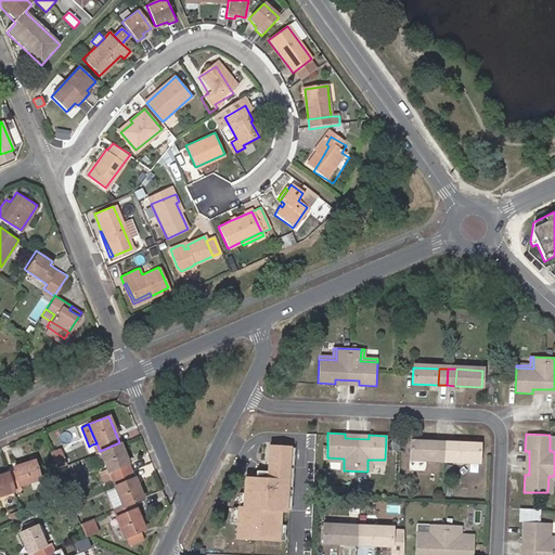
[(410,441),(409,457),(435,459),(436,442),(410,441)]
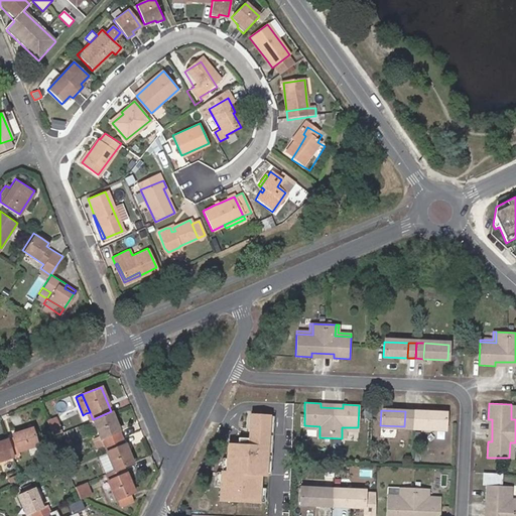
[(103,445),(122,437),(111,411),(93,419),(100,437),(103,445)]
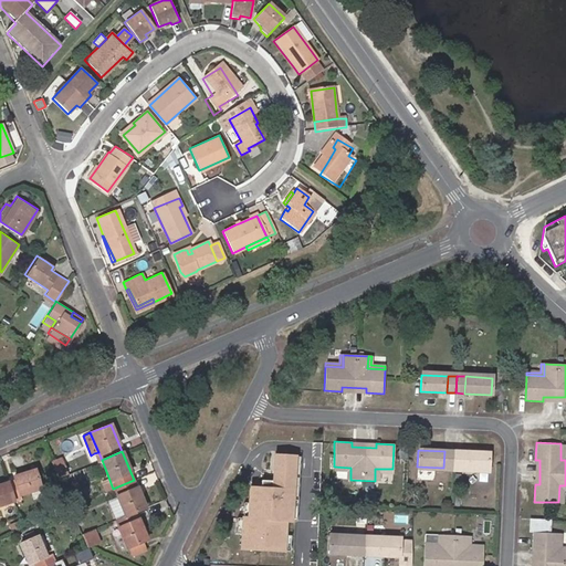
[(444,451),(443,468),(452,468),(453,451),(444,451)]
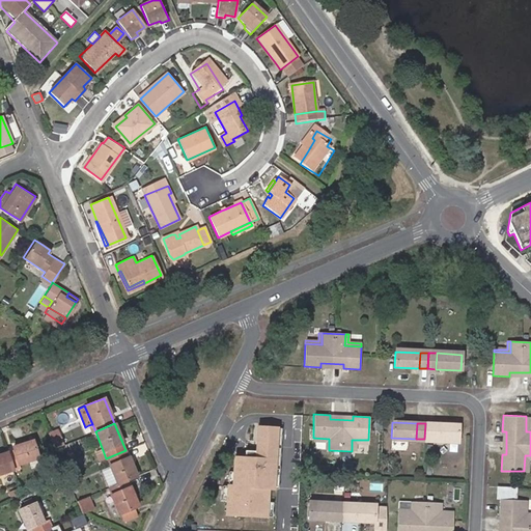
[(434,423),(425,423),(425,439),(434,439),(434,423)]
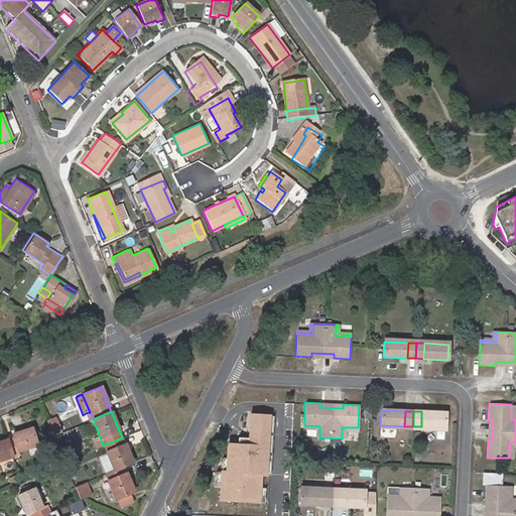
[(421,411),(421,426),(445,427),(445,412),(421,411)]
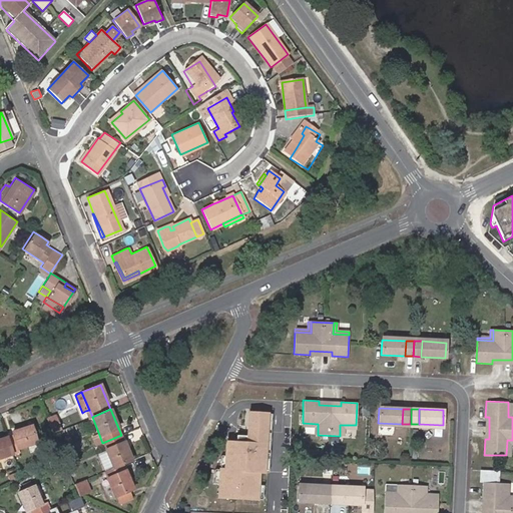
[(53,415),(46,418),(52,433),(59,431),(53,415)]
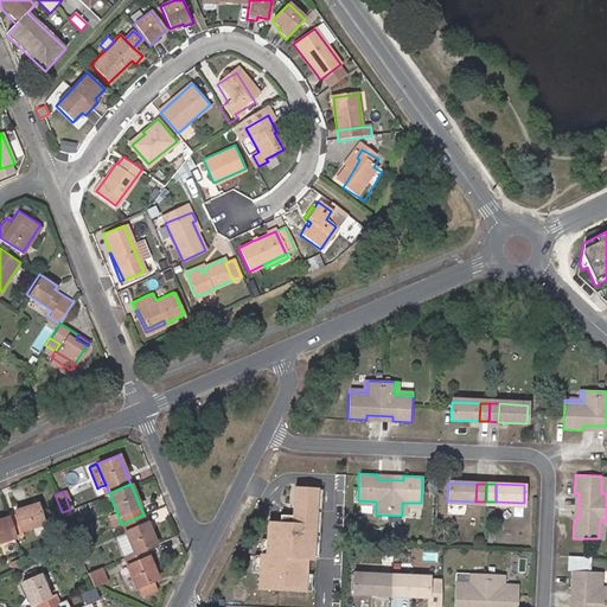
[(256,592),(302,595),(305,562),(299,562),(302,516),(314,516),(314,511),(302,510),(304,492),(294,491),(293,519),(280,518),(279,526),(267,525),(264,558),(260,557),(256,592)]
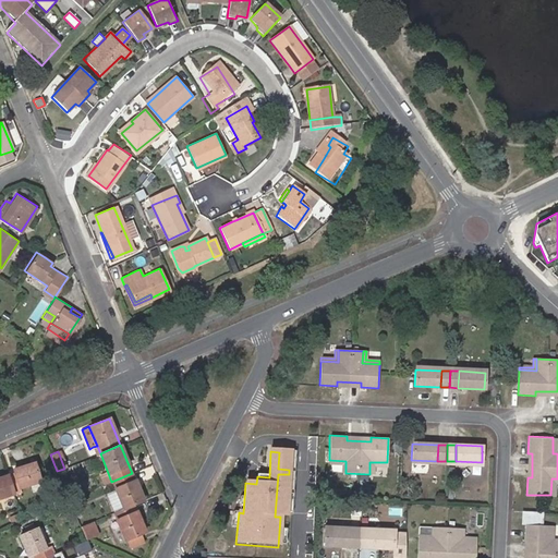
[(291,453),(279,452),(278,469),(289,470),(290,470),(291,453)]
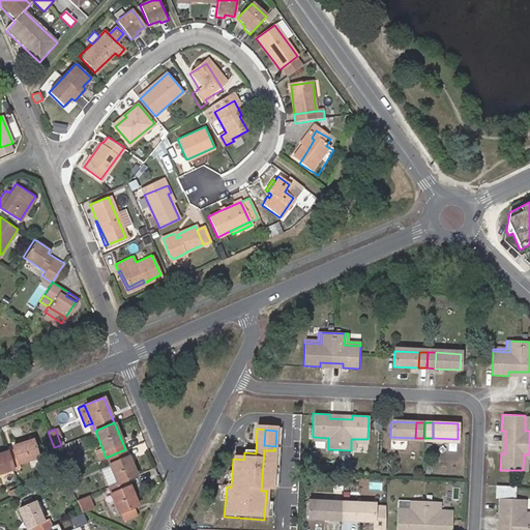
[(325,440),(325,448),(328,449),(328,438),(313,437),(312,440),(325,440)]
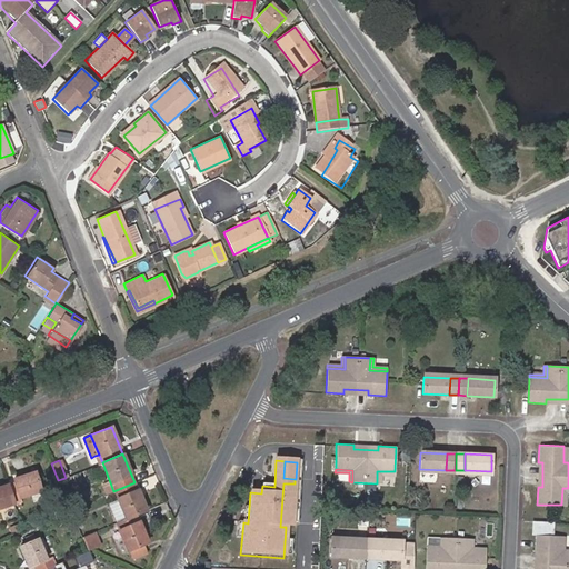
[(15,482),(7,485),(11,503),(20,500),(19,497),(40,490),(33,471),(13,478),(15,482)]
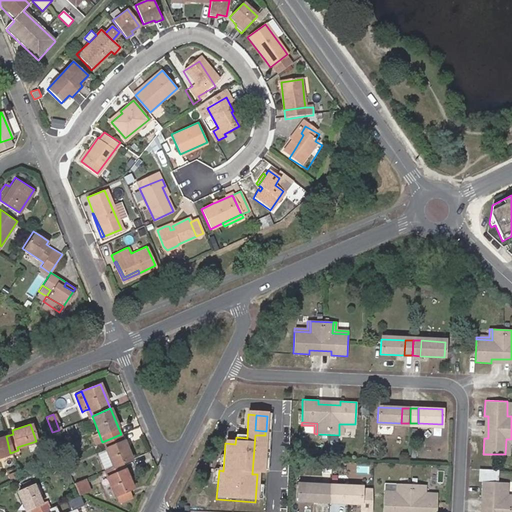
[(342,427),(355,427),(355,424),(339,424),(339,435),(342,435),(342,427)]
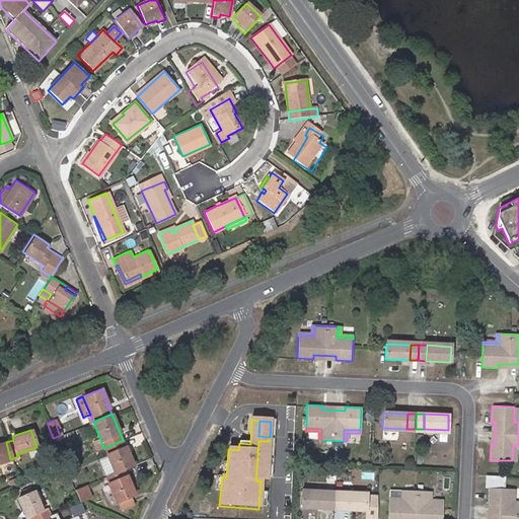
[(103,448),(100,440),(94,443),(97,451),(103,448)]
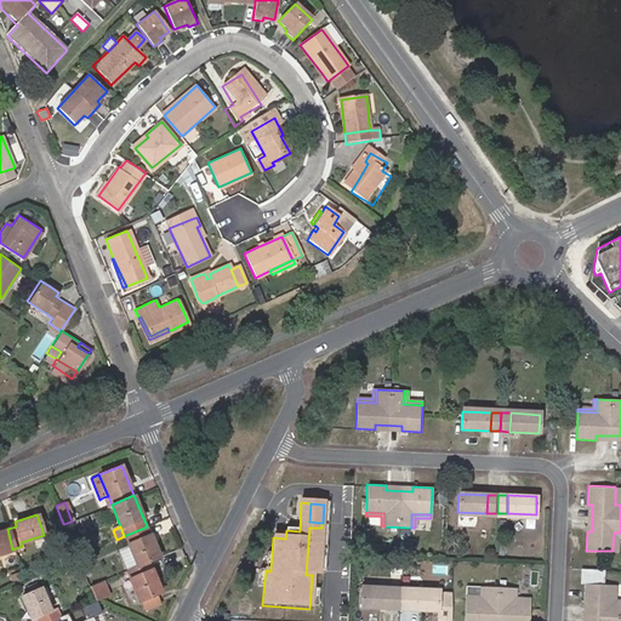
[(149,560),(160,557),(147,527),(124,536),(129,545),(137,567),(149,560)]
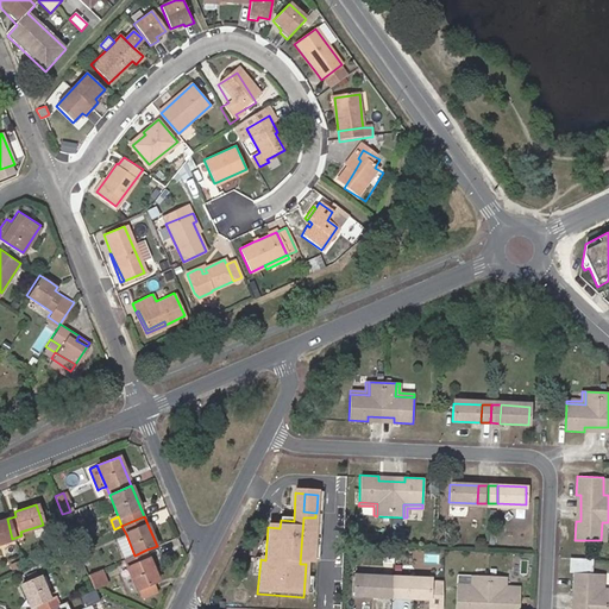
[(315,518),(303,518),(300,564),(306,564),(312,564),(315,518)]
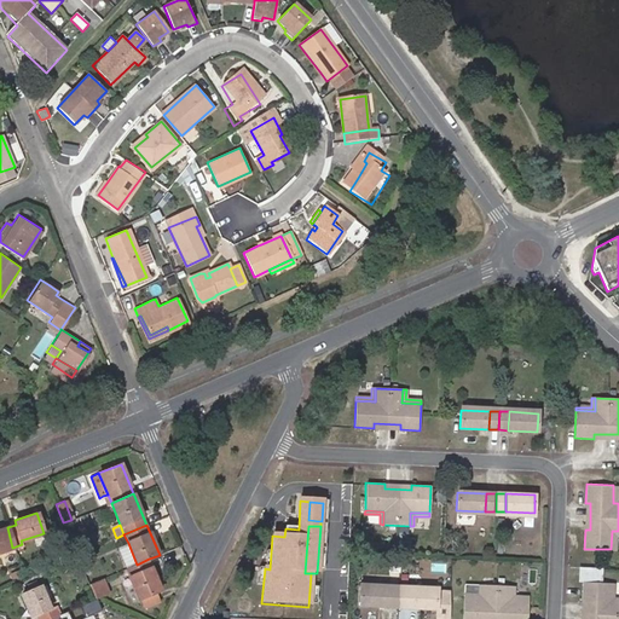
[(0,550),(12,548),(7,527),(0,530),(0,550)]
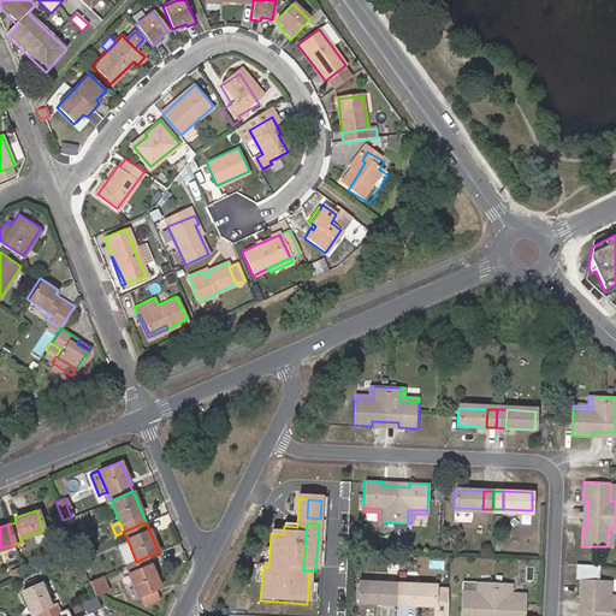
[(125,566),(136,562),(128,540),(117,545),(125,566)]
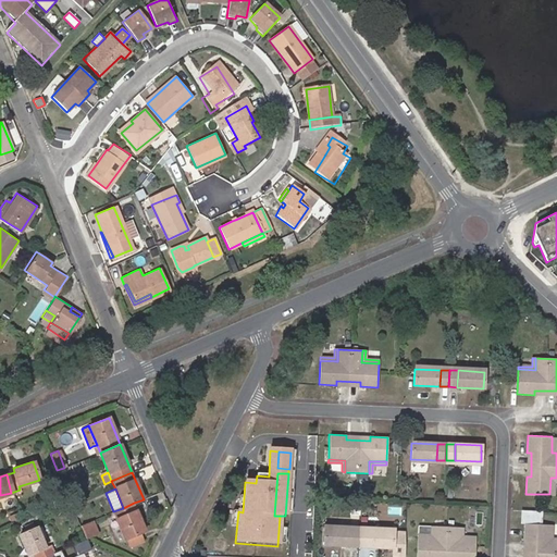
[(113,511),(124,537),(127,536),(144,529),(134,503),(123,508),(113,511)]
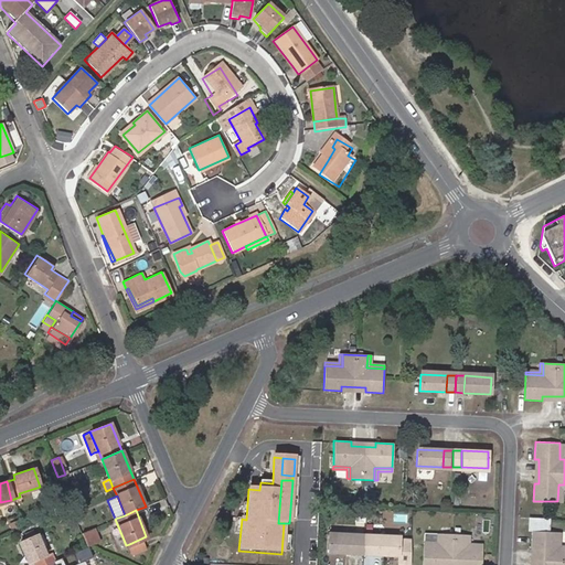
[(94,528),(81,533),(86,545),(98,540),(94,528)]
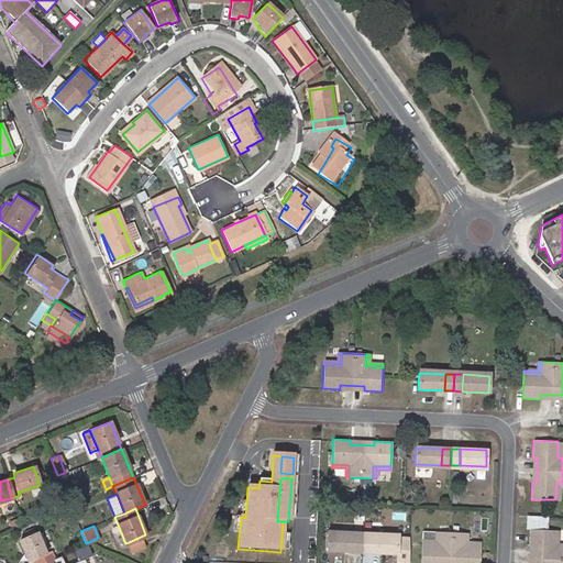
[(562,562),(562,547),(554,548),(554,530),(530,529),(529,547),(533,547),(532,562),(562,562)]
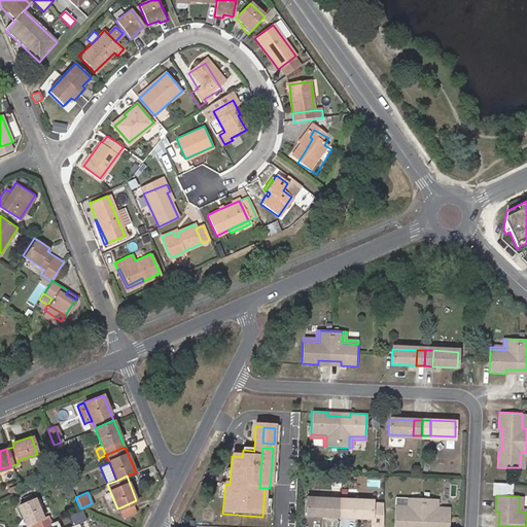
[(408,505),(395,505),(395,508),(411,510),(412,498),(409,497),(408,505)]
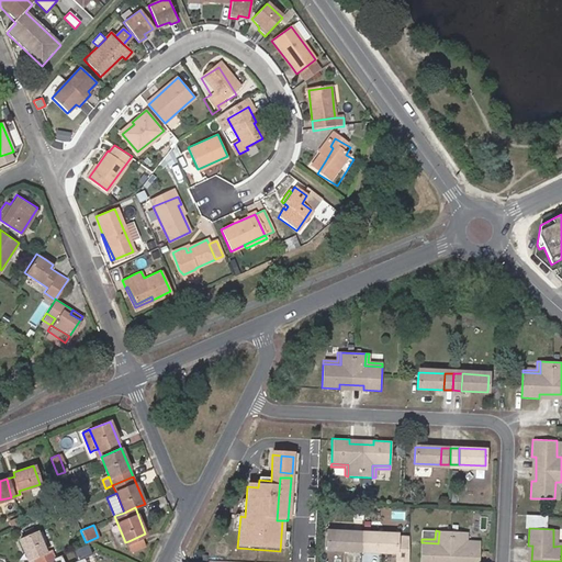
[(463,531),(439,531),(438,543),(422,542),(420,561),(479,561),(480,544),(463,543),(463,532),(463,531)]
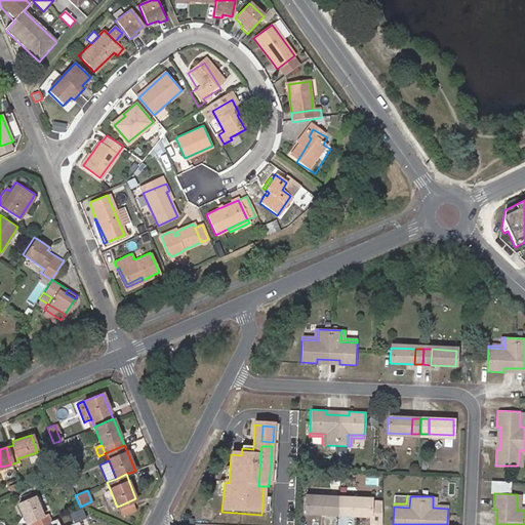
[(31,521),(32,524),(42,524),(50,521),(47,514),(43,515),(35,497),(18,505),(27,523),(31,521)]
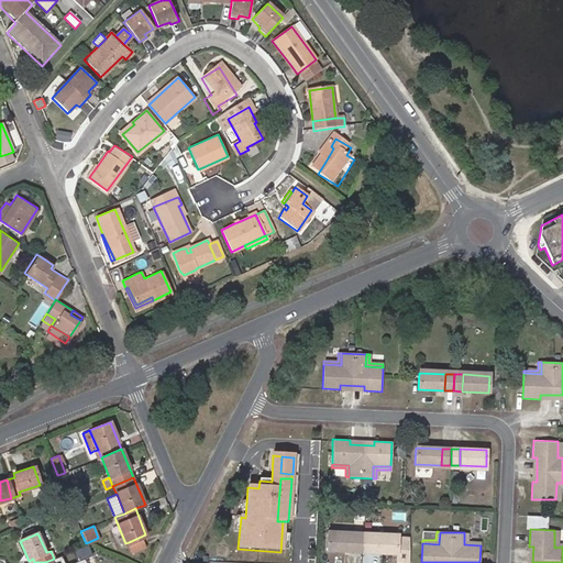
[(467,541),(467,533),(464,533),(464,544),(481,545),(481,542),(467,541)]
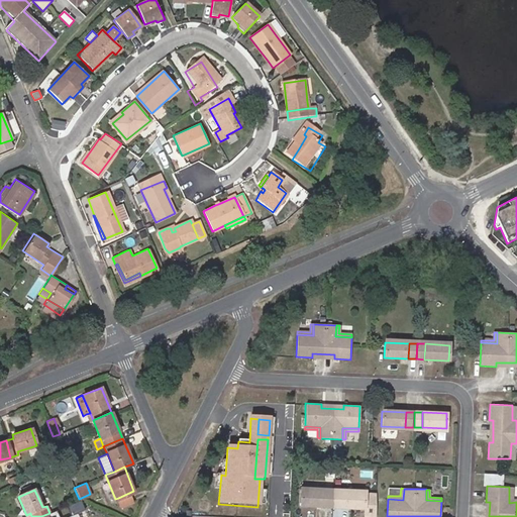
[(325,506),(325,491),(301,491),(301,506),(325,506)]
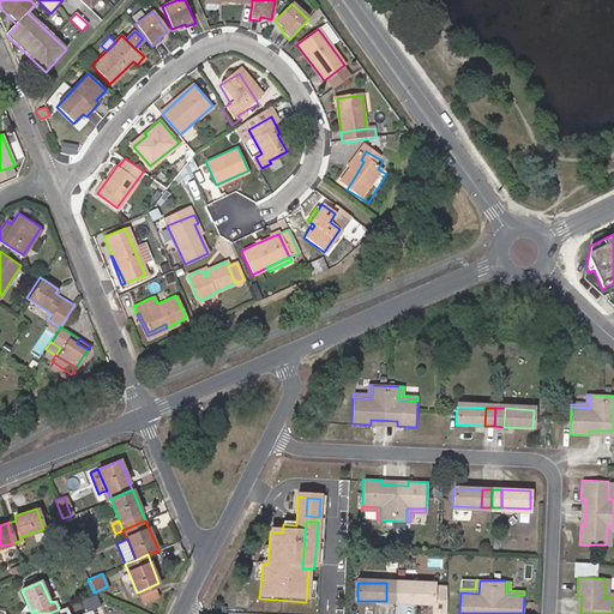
[(396,584),(386,583),(386,601),(395,602),(396,602),(396,584)]
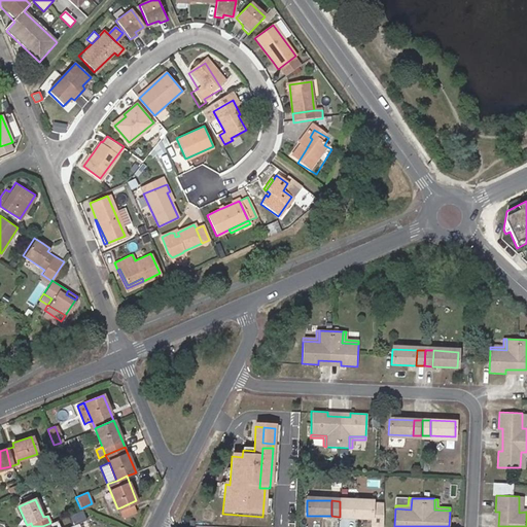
[(372,518),(373,502),(348,501),(347,517),(372,518)]
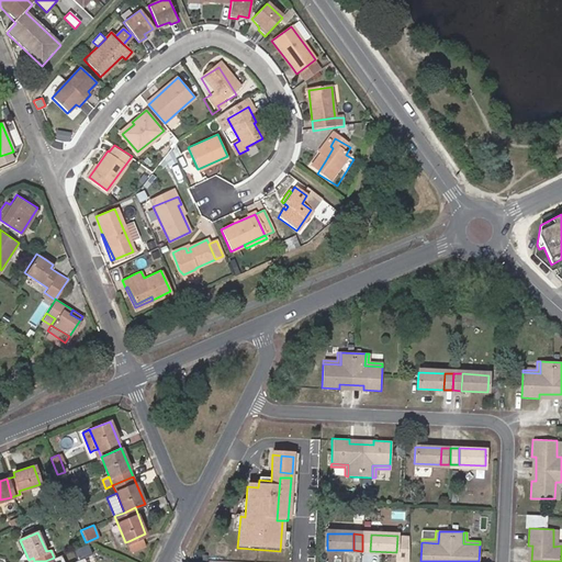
[(141,536),(128,541),(132,549),(144,543),(141,536)]
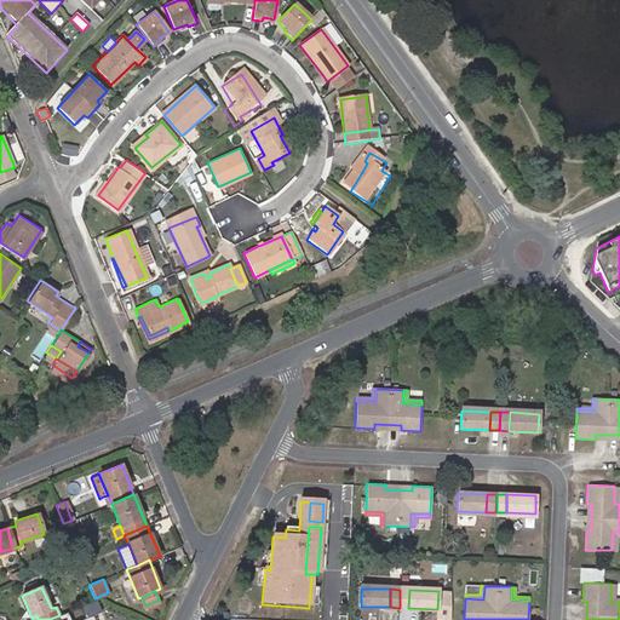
[(96,601),(80,608),(85,619),(97,619),(103,618),(96,601)]
